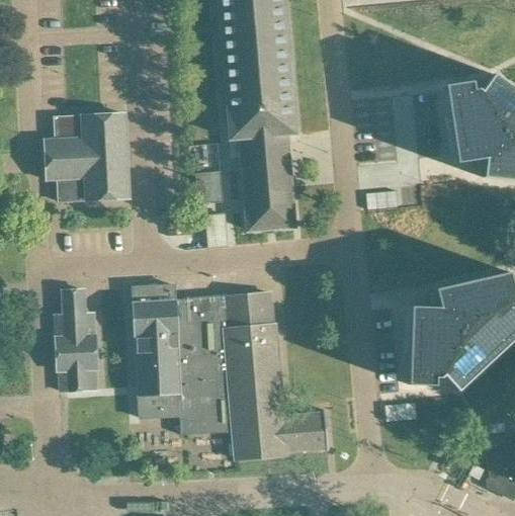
[(221,0),(234,138),(243,138),(251,230),(296,226),(288,134),(297,133),(285,0),(221,0)]
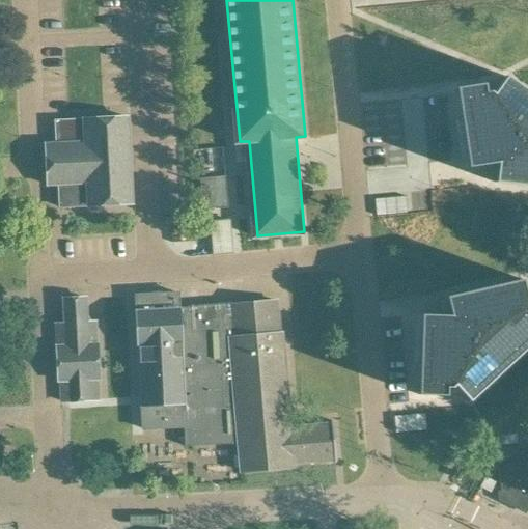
[(485,83),(459,87),(468,149),(471,166),(500,161),(498,181),(527,184),(527,88),(508,75),(495,93),(492,90),(488,91),(485,83)]
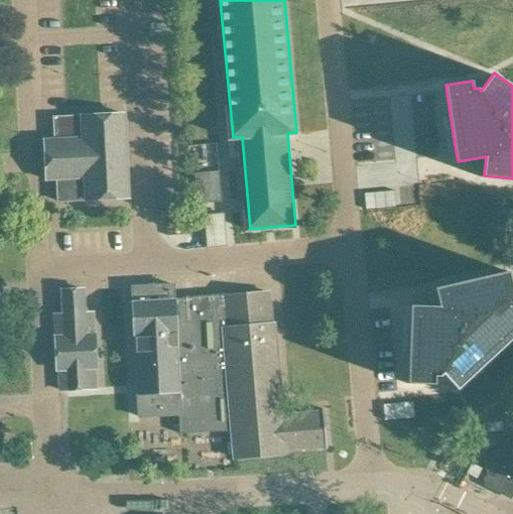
[(57,138),(47,139),(49,178),(59,177),(61,200),(88,198),(88,199),(131,197),(127,113),(84,115),(56,117),(57,138)]
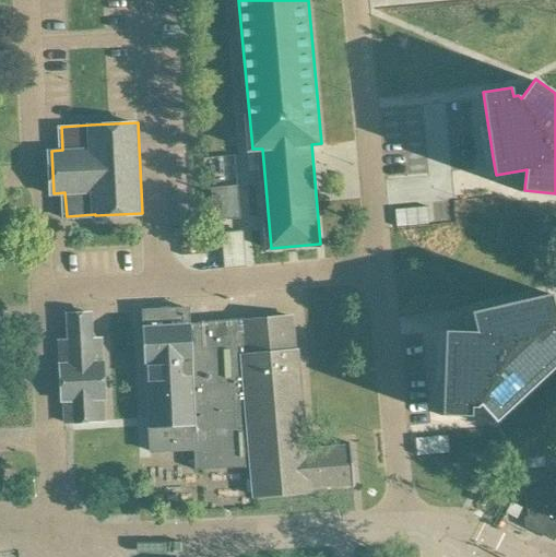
[(240,184),(213,186),(216,220),(244,217),(240,184)]
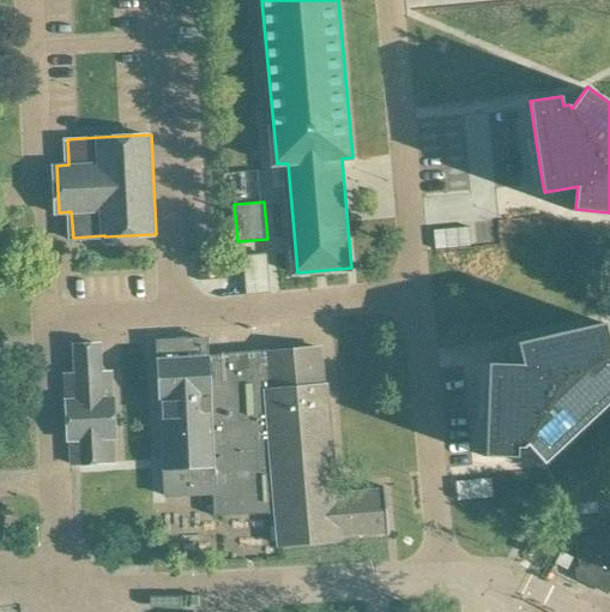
[(269,253),(247,256),(251,292),(272,291),(269,253)]
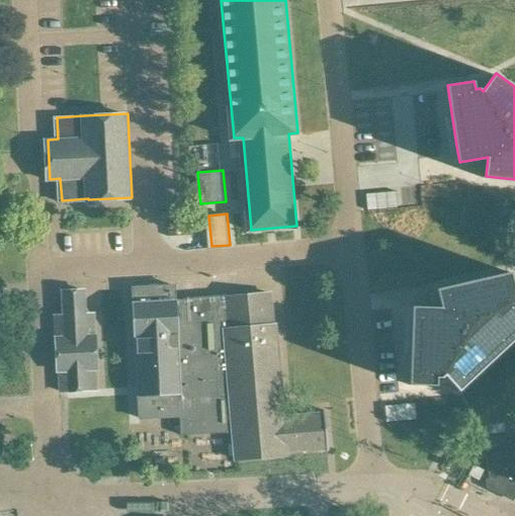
[(412,352),(411,383),(437,384),(438,375),(442,375),(445,373),(460,390),(514,338),(514,281),(512,271),(437,288),(441,307),(413,306),(413,322),(412,352)]
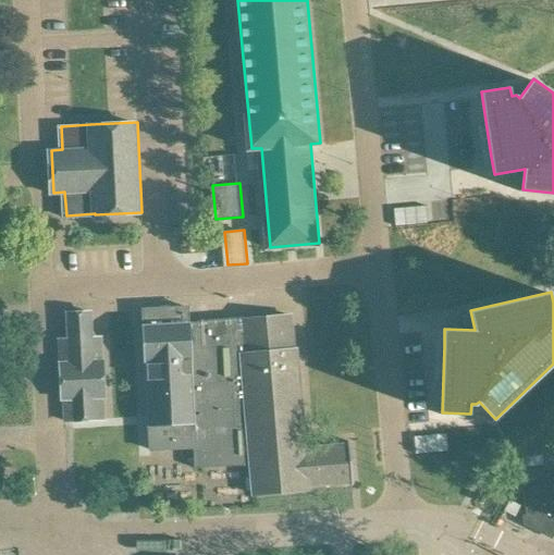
[(189,306),(146,308),(152,448),(196,446),(197,467),(254,461),(256,493),(310,488),(310,484),(354,481),(351,443),(307,447),(298,349),(296,349),(293,315),(282,316),(282,312),(281,312),(281,316),(201,322),(201,320),(200,320),(200,325),(191,325),(189,306)]
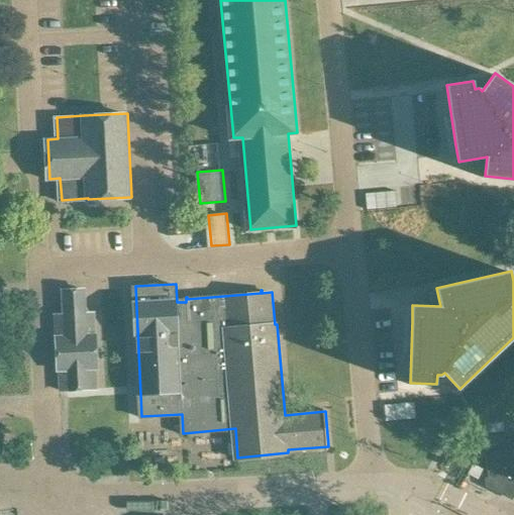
[(66,314),(57,315),(60,370),(62,370),(63,390),(98,388),(98,368),(99,368),(96,313),(88,313),(86,289),(65,290),(66,314)]
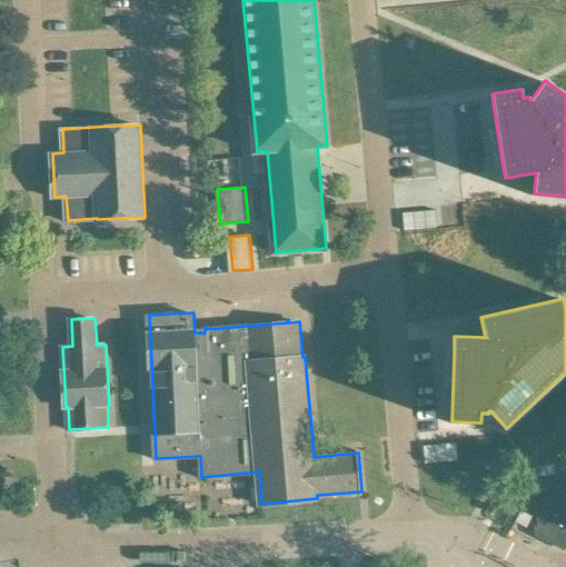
[(560,489),(536,493),(539,525),(547,528),(546,533),(565,543),(565,478),(562,486),(560,489)]
